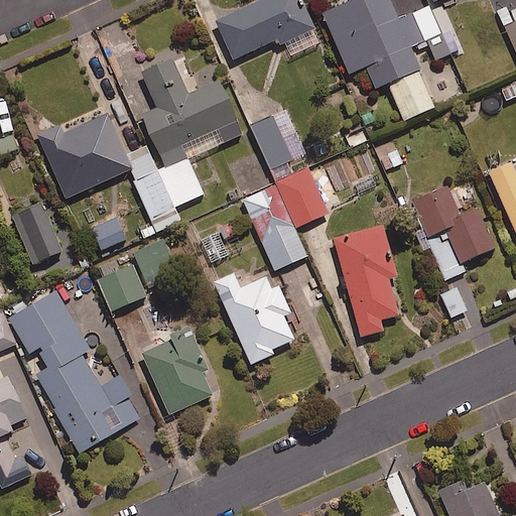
[(276,37),(278,43),(283,41),(290,55),(320,41),(300,0),(255,0),(216,19),(233,57),(276,37)]
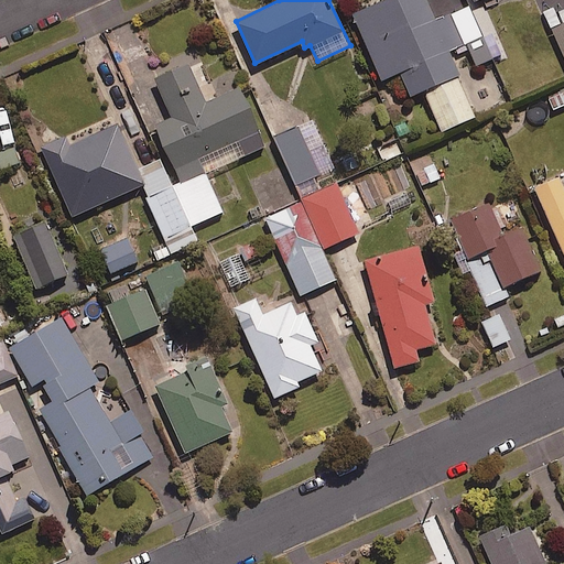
[(399,71),(410,95),(422,89),(440,130),(474,115),(446,51),(466,42),(476,65),(494,57),(501,74),(510,69),(494,32),(483,38),(468,6),(435,21),(426,0),(378,0),(353,12),(382,78),(399,71)]
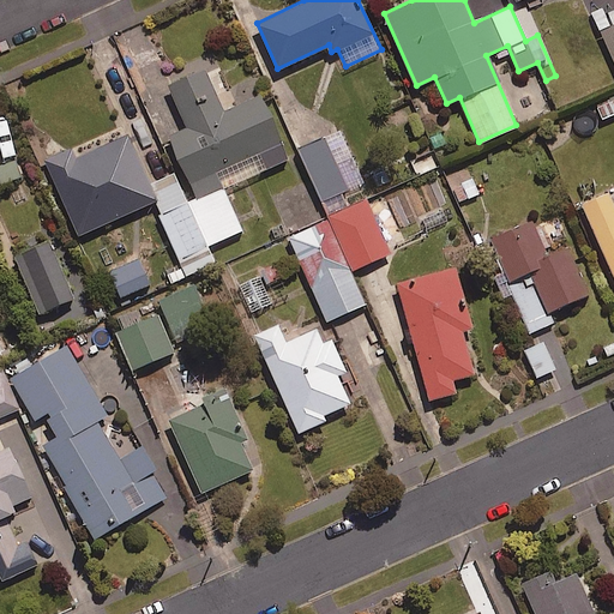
[(613,0),(587,0),(613,60),(613,0)]
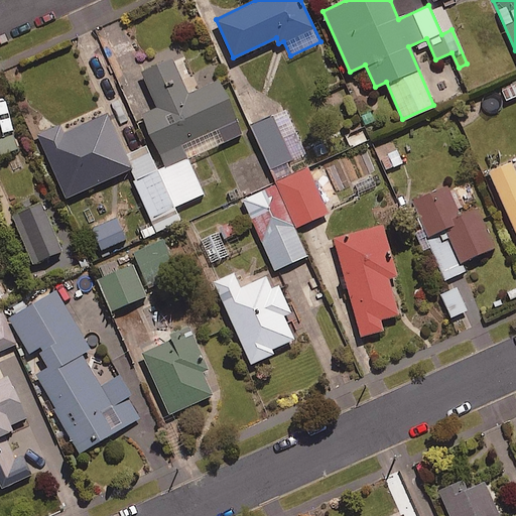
[(158,170),(174,206),(204,192),(191,165),(224,150),(221,143),(243,134),(219,79),(186,93),(171,56),(140,70),(157,107),(141,114),(163,165),(157,168),(158,170)]
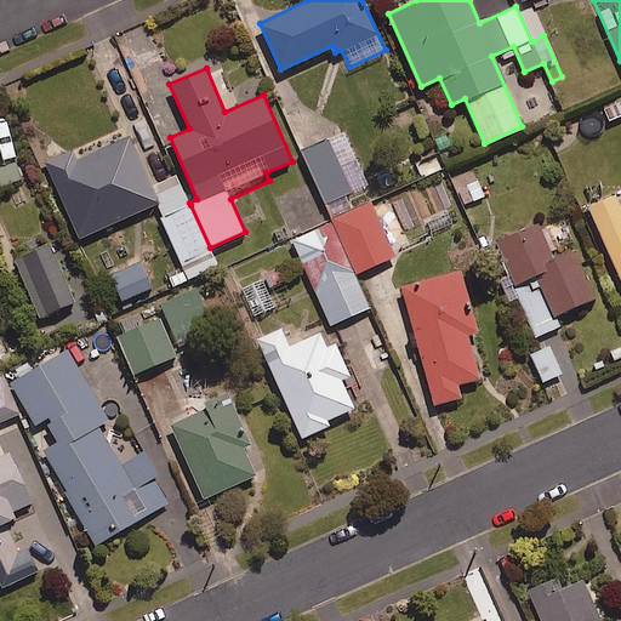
[(189,203),(176,174),(153,183),(130,131),(114,138),(110,132),(92,141),(96,148),(74,158),(70,151),(46,160),(79,235),(155,203),(184,268),(158,280),(161,290),(217,265),(210,248),(191,205),(189,203)]
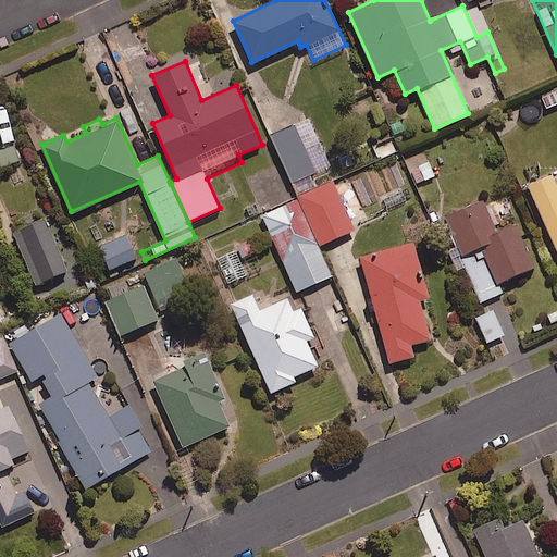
[(329,165),(308,118),(271,134),(291,182),(329,165)]
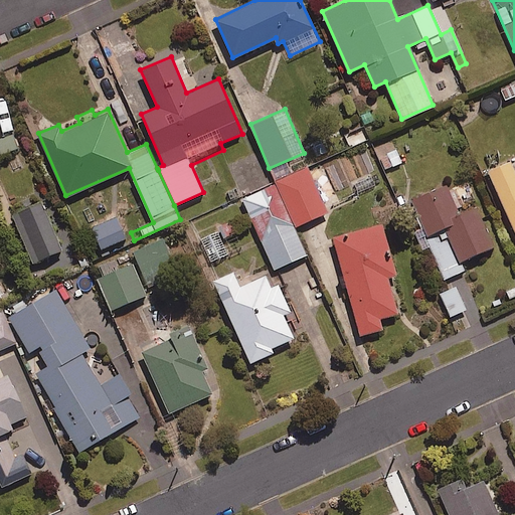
[(13,130),(0,135),(0,152),(1,154),(20,146),(13,130)]
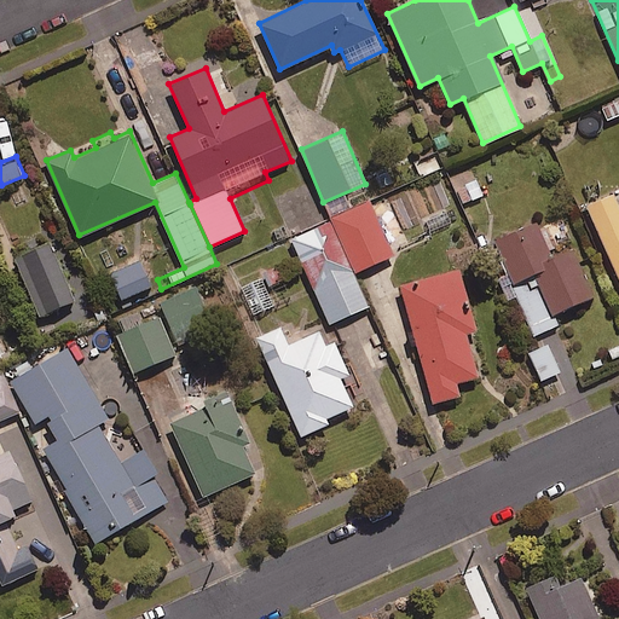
[(618,198),(615,192),(588,206),(618,277),(618,198)]
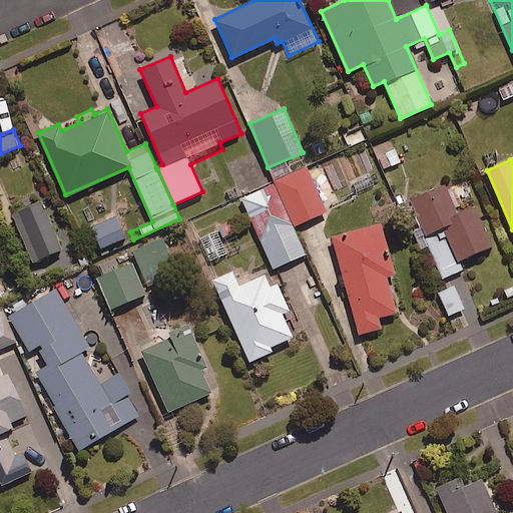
[(326,210),(306,167),(240,196),(273,268),(305,252),(293,225),(326,210)]
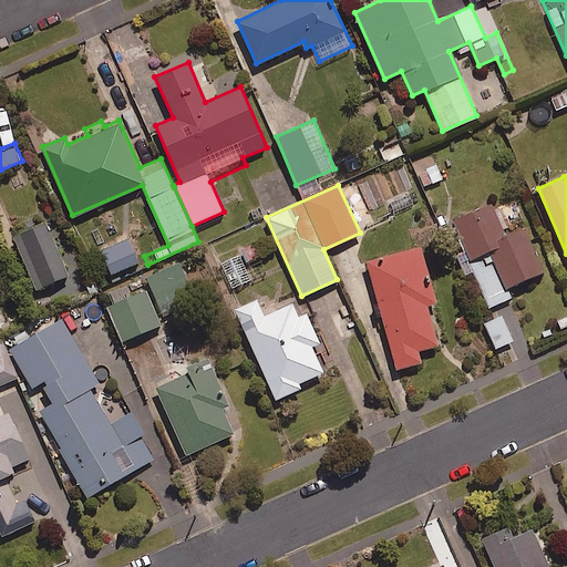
[(511,298),(505,285),(542,271),(525,227),(503,236),(492,205),(454,219),(487,307),(511,298)]
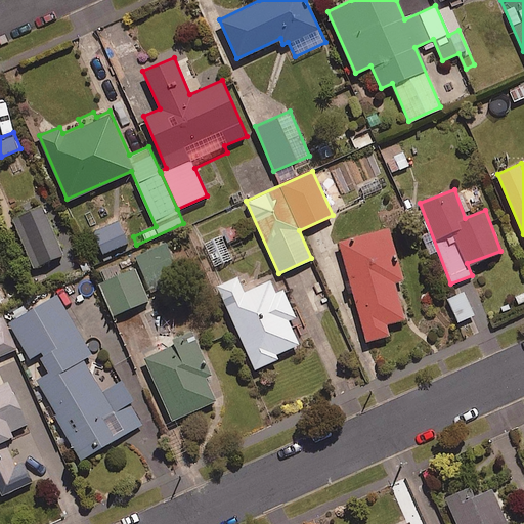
[(61,253),(41,204),(12,215),(33,265),(61,253)]
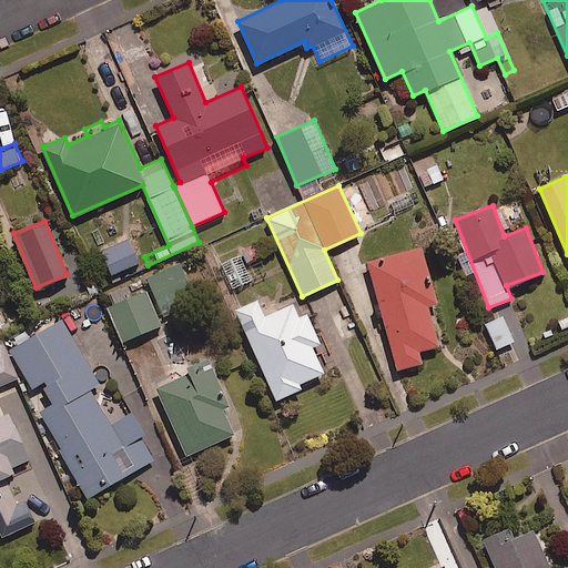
[(111,274),(139,262),(135,254),(143,251),(140,242),(131,245),(128,239),(100,251),(111,274)]
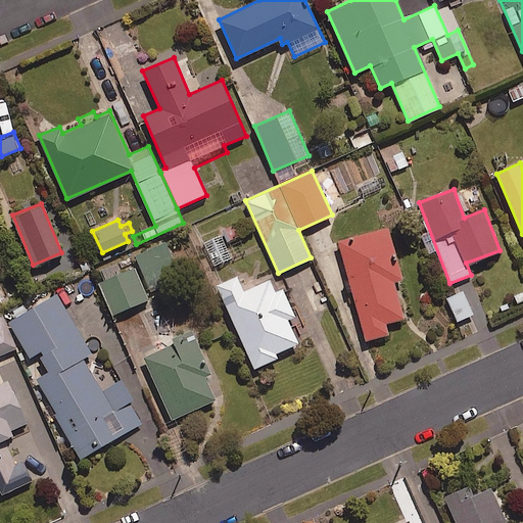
[(401,279),(387,227),(338,240),(365,339),(388,333),(385,322),(403,317),(393,281),(401,279)]
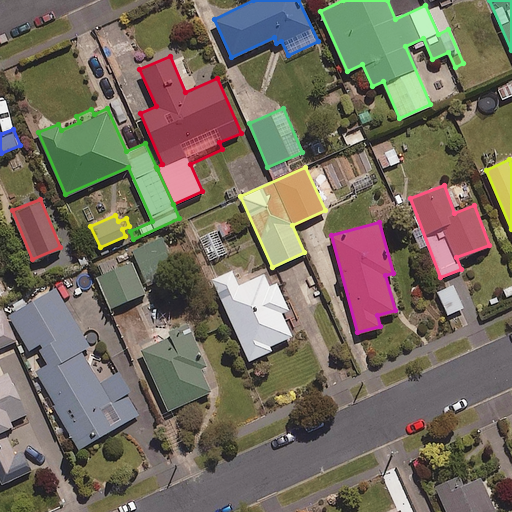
[(162,238),(132,252),(147,283),(176,269),(162,238)]
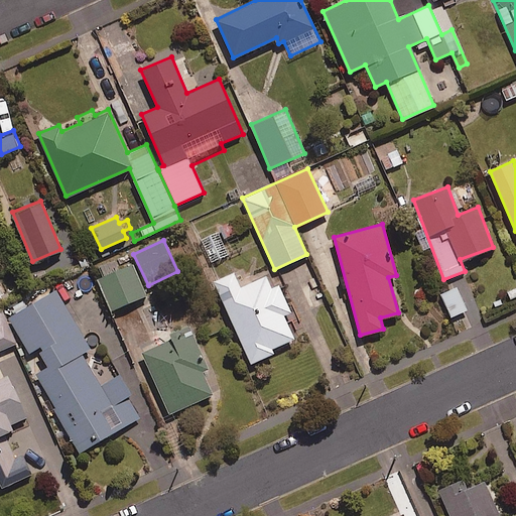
[(144,295),(132,263),(119,268),(115,259),(102,264),(105,274),(99,277),(111,308),(144,295)]
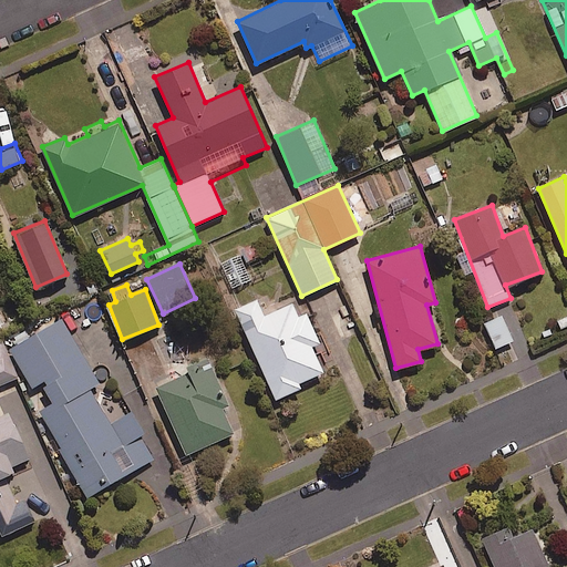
[(264,315),(257,298),(235,308),(275,398),(301,387),(298,381),(322,371),(311,344),(319,341),(306,312),(298,316),(292,302),(264,315)]
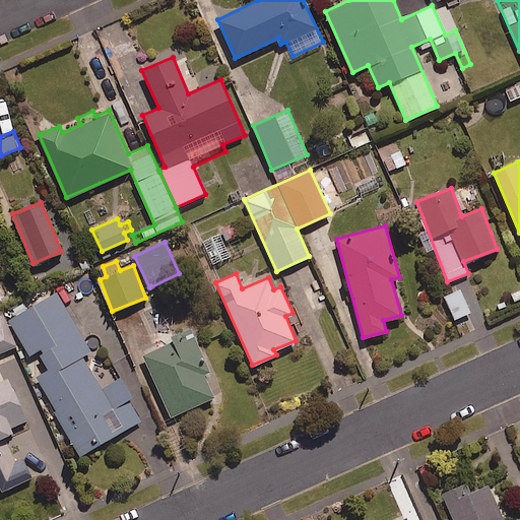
[(470,311),(458,288),(444,297),(455,319),(470,311)]
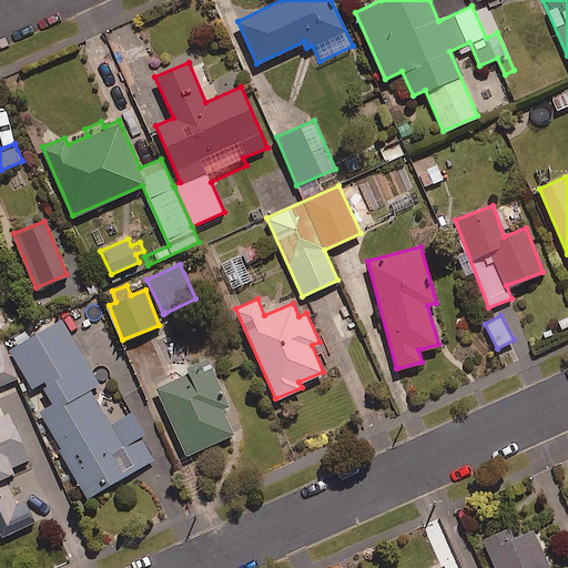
[(97,384),(62,320),(10,348),(32,387),(41,382),(53,405),(40,413),(87,496),(155,458),(130,413),(110,424),(91,387),(97,384)]
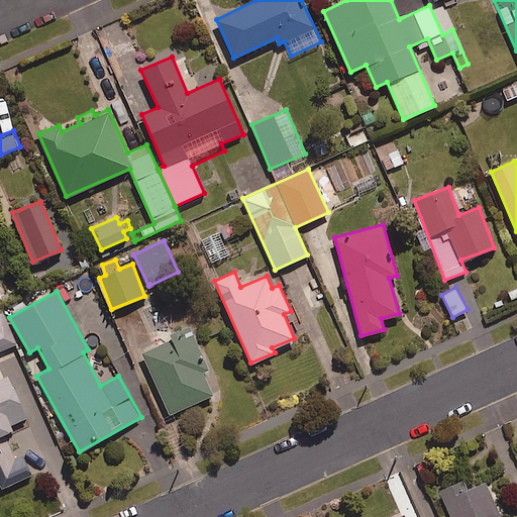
[(0,349),(16,343),(2,309),(0,310),(0,349)]
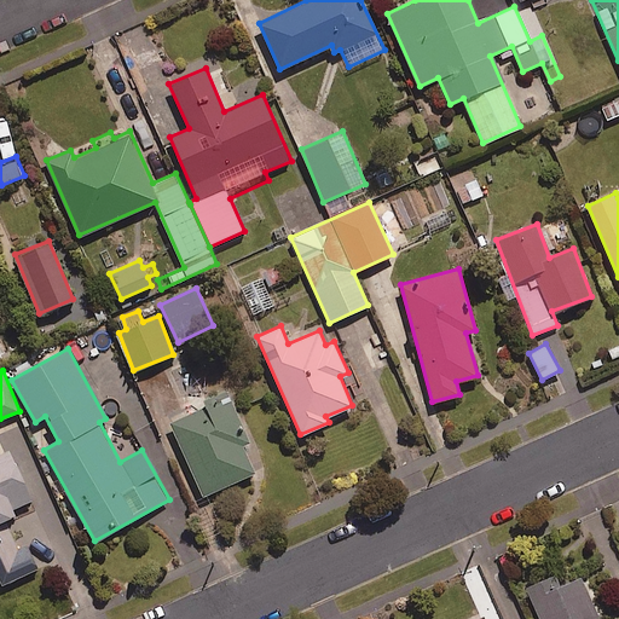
[(202,495),(254,473),(243,447),(250,445),(227,388),(207,398),(209,404),(171,420),(202,495)]
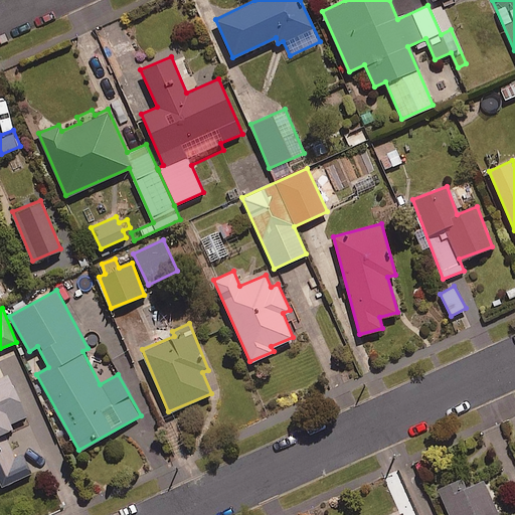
[(0,482),(1,486),(31,472),(21,451),(1,460),(0,456),(0,432),(12,427),(10,422),(27,414),(8,374),(0,377),(0,482)]
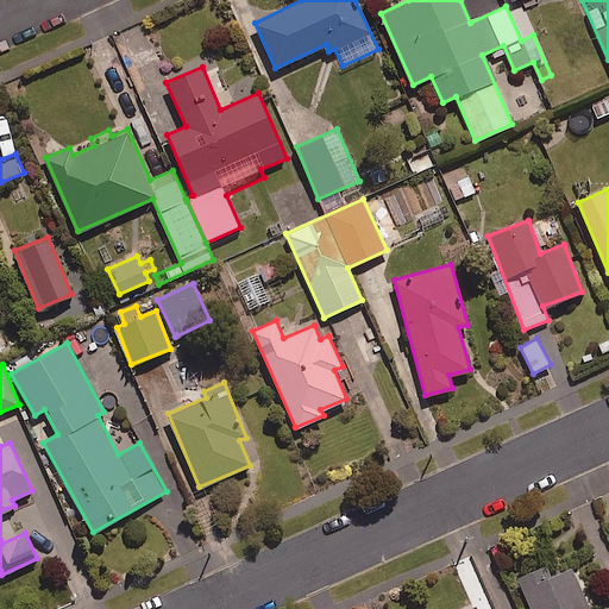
[(552,575),(546,563),(516,576),(531,608),(589,608),(571,566),(552,575)]
